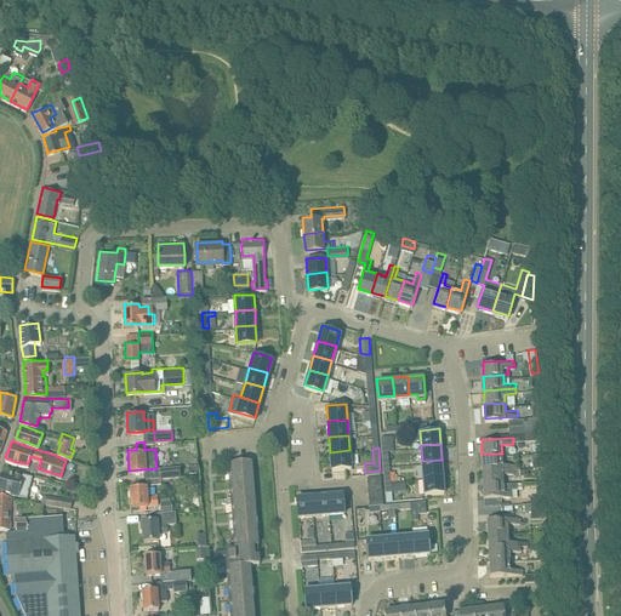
[(351,466),(349,450),(330,452),(332,467),(351,466)]
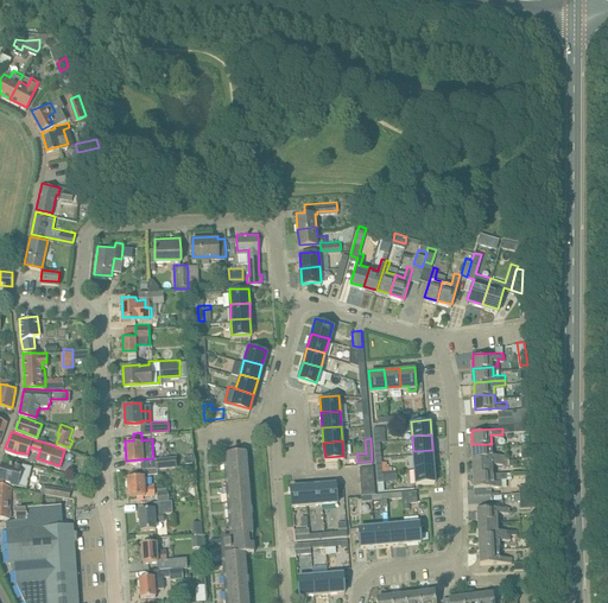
[(492,452),(492,444),(472,444),(473,458),(504,456),(504,452),(492,452)]
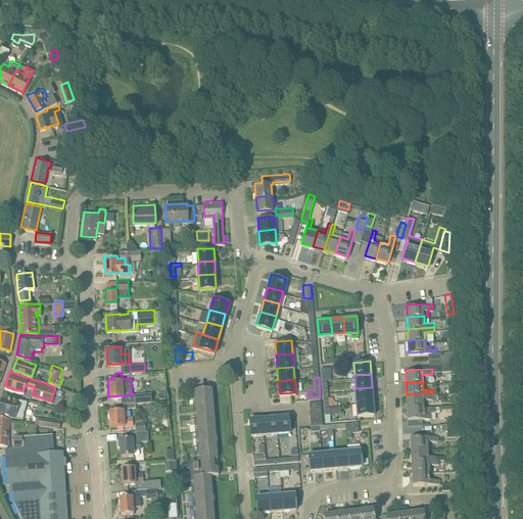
[(193,403),(211,400),(212,400),(211,392),(210,392),(210,387),(211,387),(211,386),(192,388),(192,394),(195,394),(196,402),(193,402),(193,403)]
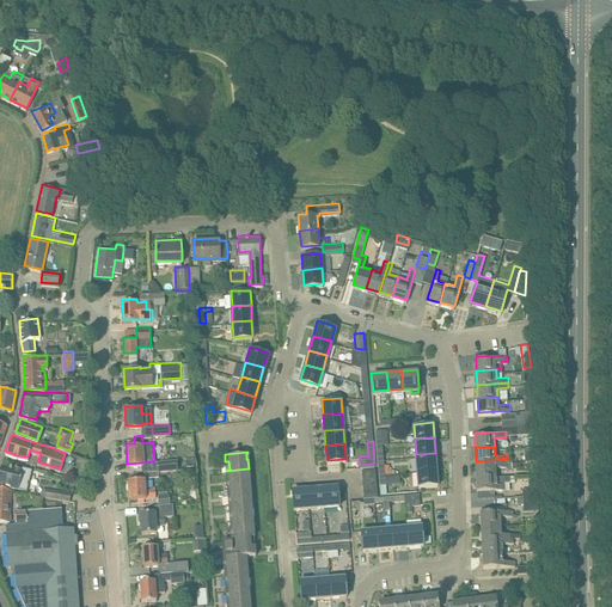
[(435,453),(416,454),(417,470),(436,467),(435,453)]
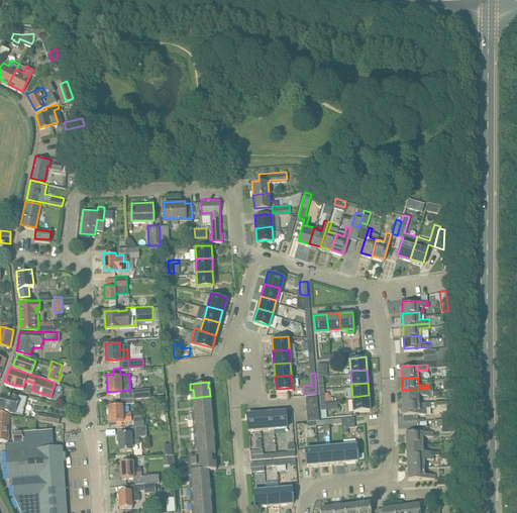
[(133,388),(134,396),(149,396),(148,387),(133,388)]
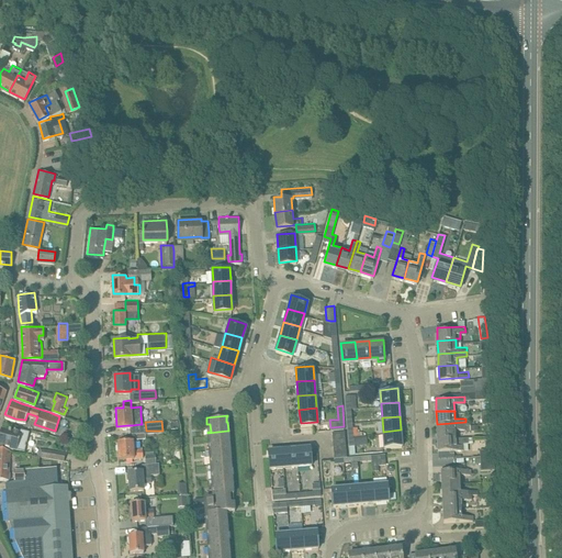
[(465,426),(465,422),(437,424),(437,436),(456,435),(456,427),(465,426)]
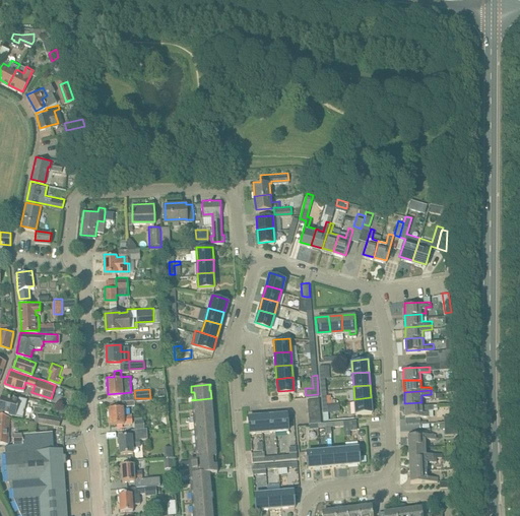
[(1,393),(0,397),(0,409),(7,411),(15,413),(16,411),(22,412),(26,396),(13,393),(12,396),(11,395),(1,393)]
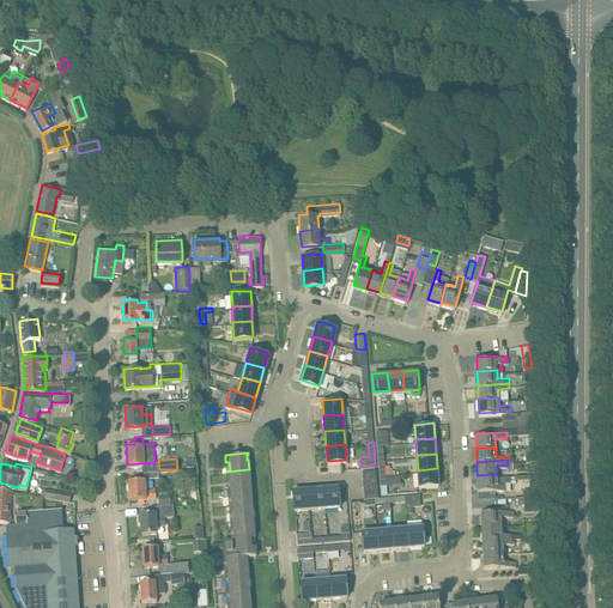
[(437,468),(418,470),(419,485),(438,484),(437,468)]
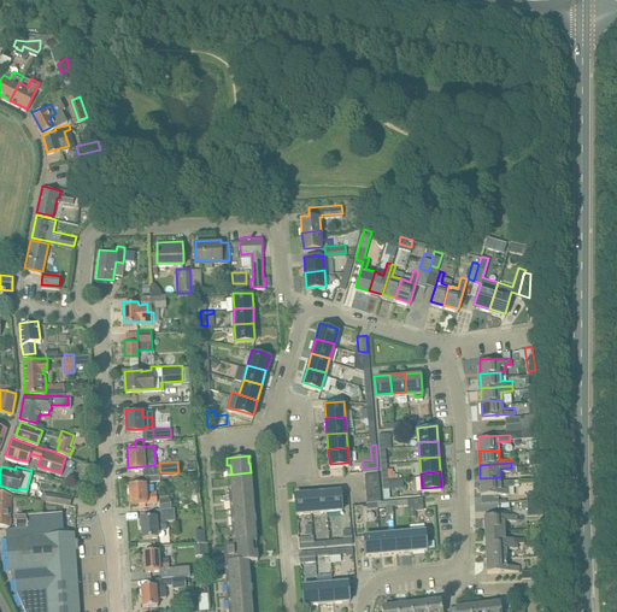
[(250,472),(228,475),(228,482),(231,482),(233,489),(229,489),(229,492),(251,490),(251,489),(252,489),(252,478),(250,478),(250,472)]
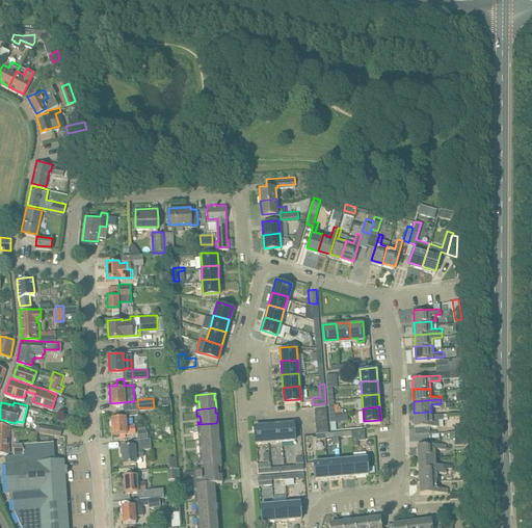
[(347,410),(335,411),(330,411),(330,419),(347,418),(347,410)]
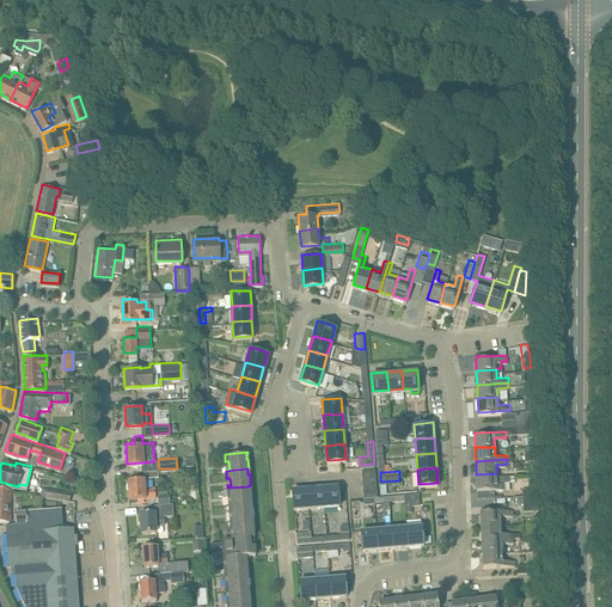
[(508,473),(496,473),(476,474),(477,489),(505,488),(503,479),(509,479),(508,473)]
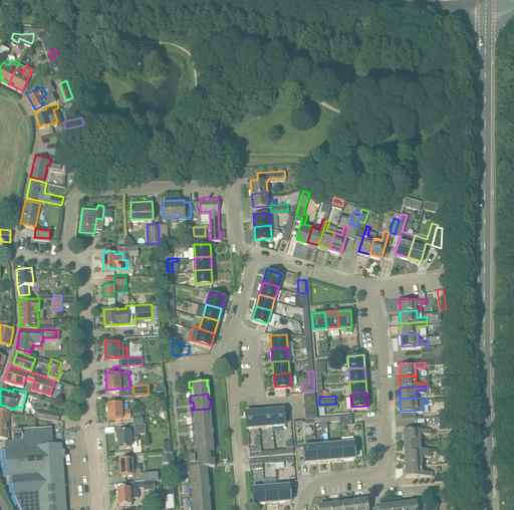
[(108,418),(118,417),(122,417),(131,416),(131,409),(121,410),(121,401),(107,402),(108,418)]
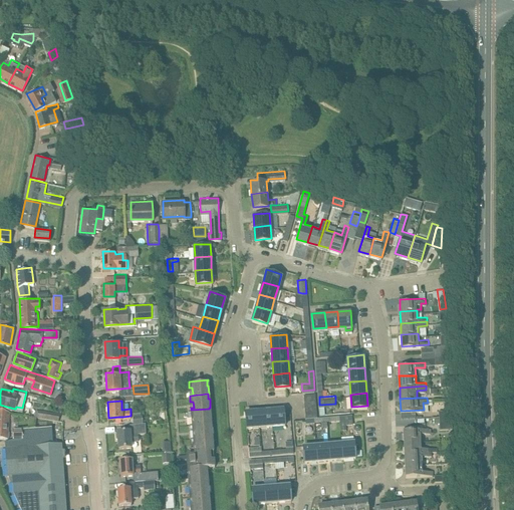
[(11,410),(5,409),(0,407),(0,436),(8,437),(8,425),(11,425),(11,410)]
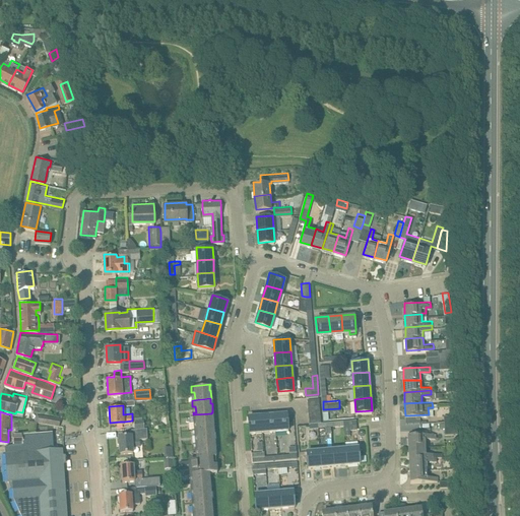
[(287,411),(274,412),(275,429),(288,428),(287,411)]
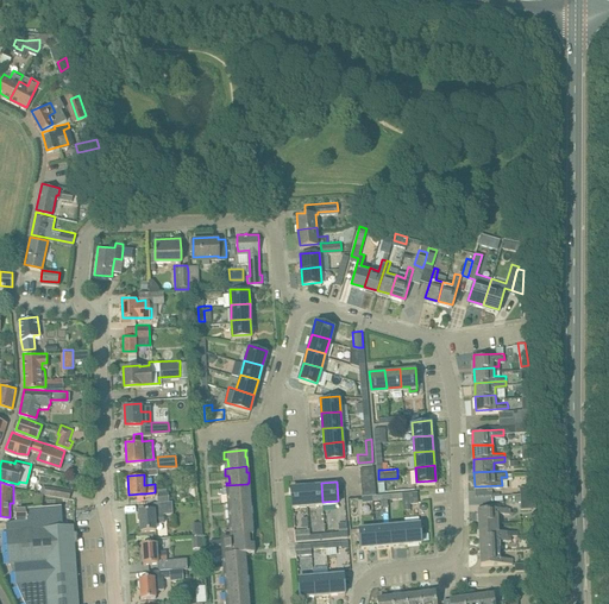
[(70,488),(60,485),(45,483),(44,490),(69,496),(70,488)]
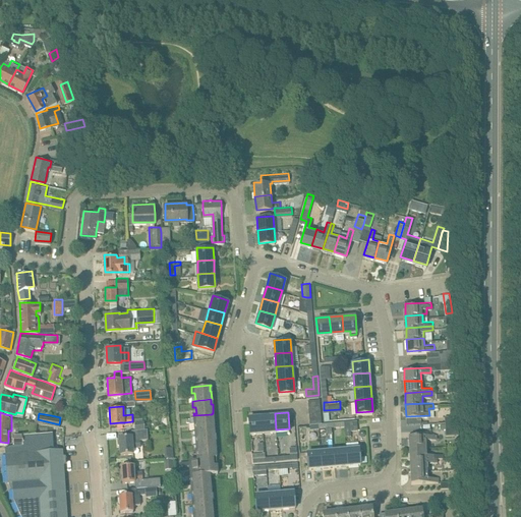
[(276,429),(275,413),(262,414),(263,431),(276,429)]
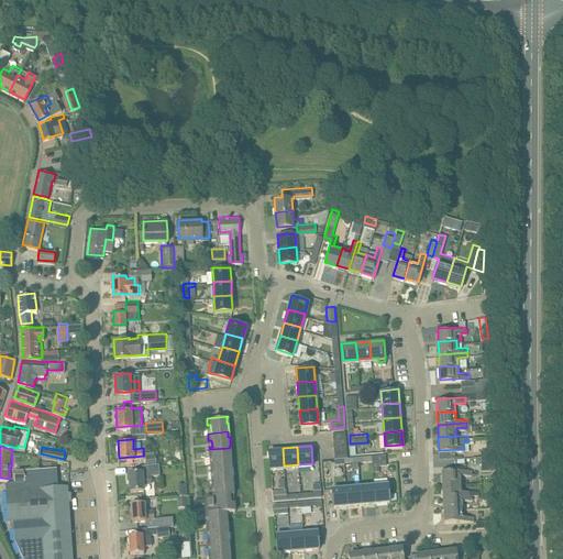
[(229,448),(209,449),(209,455),(212,453),(213,462),(210,462),(210,464),(230,463),(230,461),(231,461),(231,452),(229,452),(229,448)]
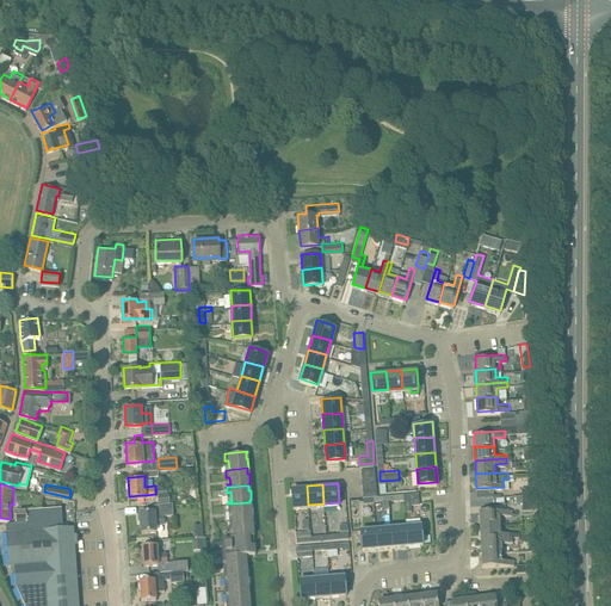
[(308,505),(307,486),(291,487),(294,506),(308,505)]
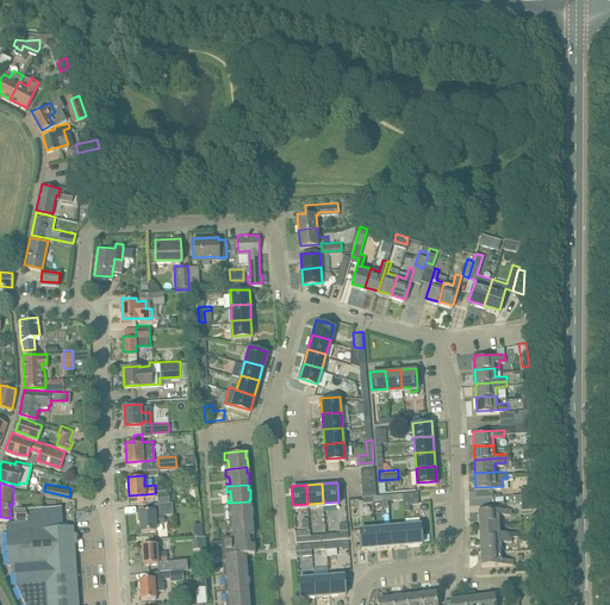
[(404,491),(404,496),(405,510),(411,509),(410,501),(418,500),(417,490),(404,491)]
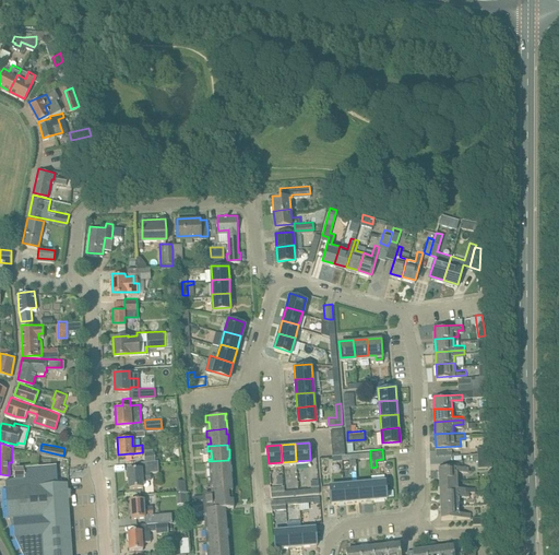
[(151,477),(151,470),(159,470),(158,459),(141,460),(141,467),(128,468),(128,469),(127,469),(127,475),(129,474),(129,485),(143,485),(142,477),(151,477)]
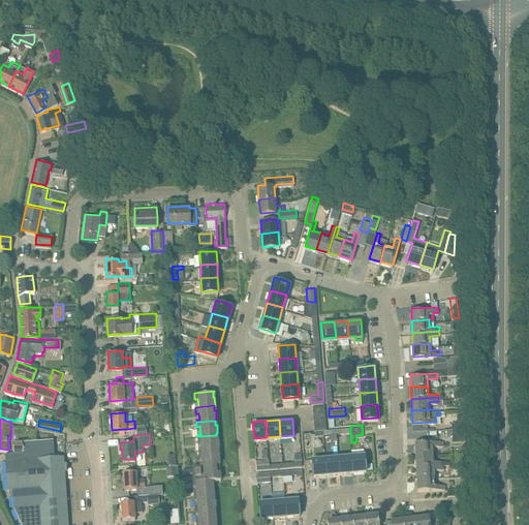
[(216,435),(197,436),(197,441),(200,440),(201,449),(198,449),(198,451),(217,450),(217,448),(218,448),(218,438),(216,438),(216,435)]
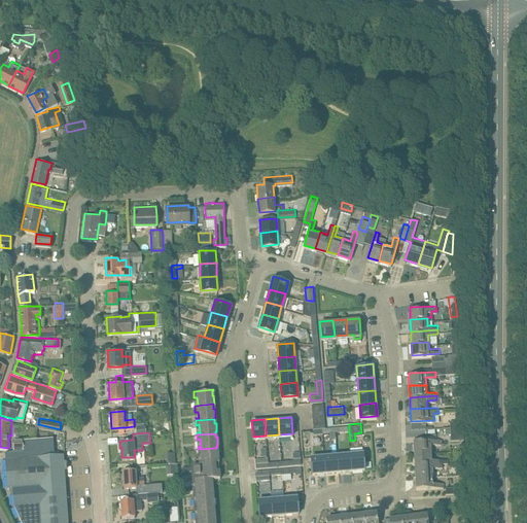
[(23,449),(5,451),(7,486),(12,485),(14,502),(23,522),(67,522),(63,453),(55,454),(53,436),(42,437),(23,438),(23,449)]
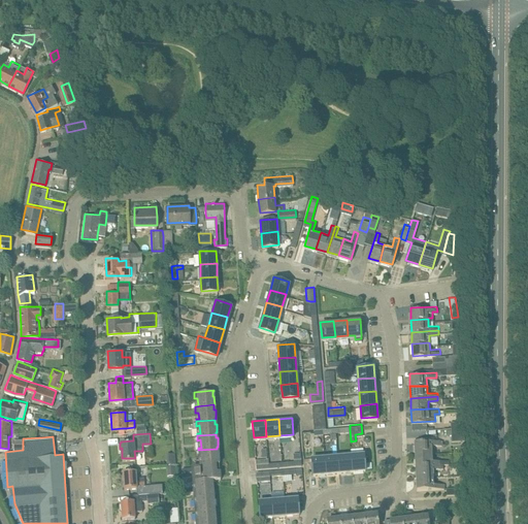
[(23,450),(23,438),(13,437),(13,449),(5,451),(5,452),(23,450)]
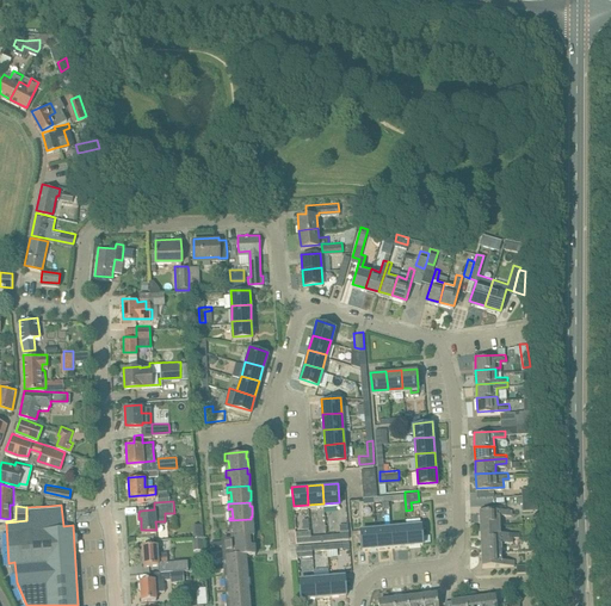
[(480,523),(500,521),(500,513),(511,513),(511,507),(480,508),(480,523)]
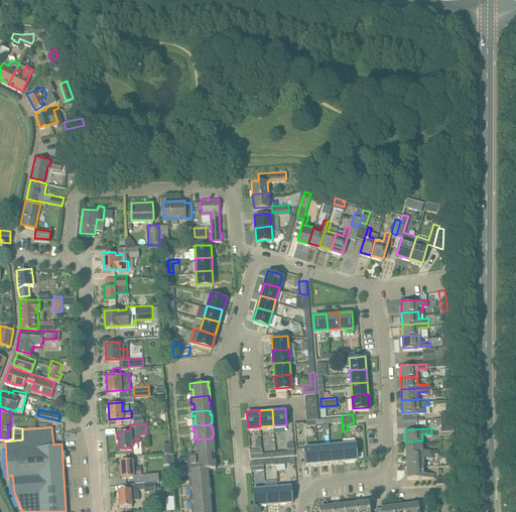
[(212,441),(212,438),(194,439),(194,443),(198,443),(198,450),(195,451),(197,451),(197,454),(215,453),(214,440),(212,441)]
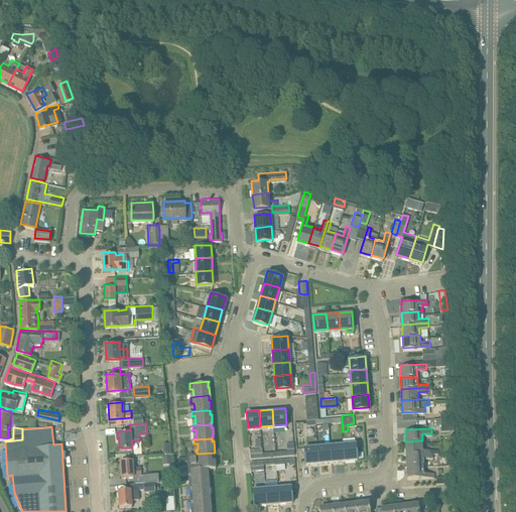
[(163,452),(171,452),(170,440),(162,440),(163,452)]
